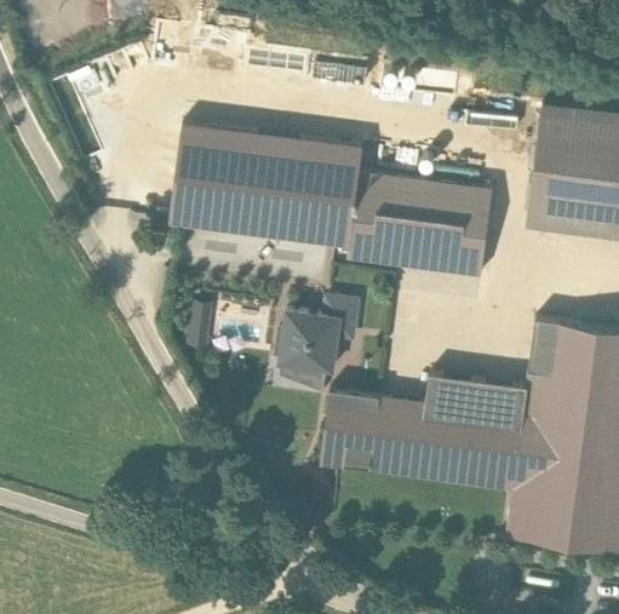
[(618,114),(542,104),(525,229),(618,241),(618,114)]
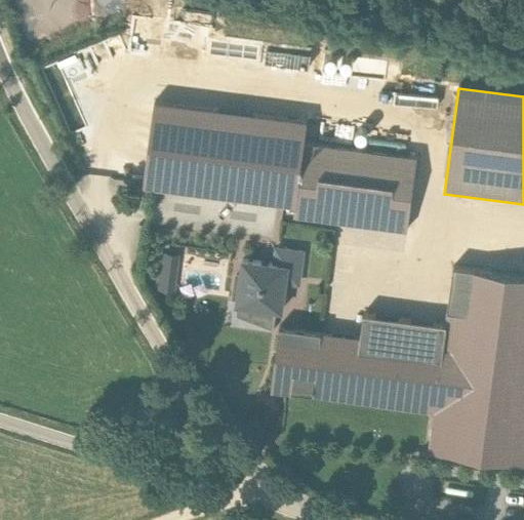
[(306,126),(154,106),(143,190),(294,208),(303,148),(306,126)]
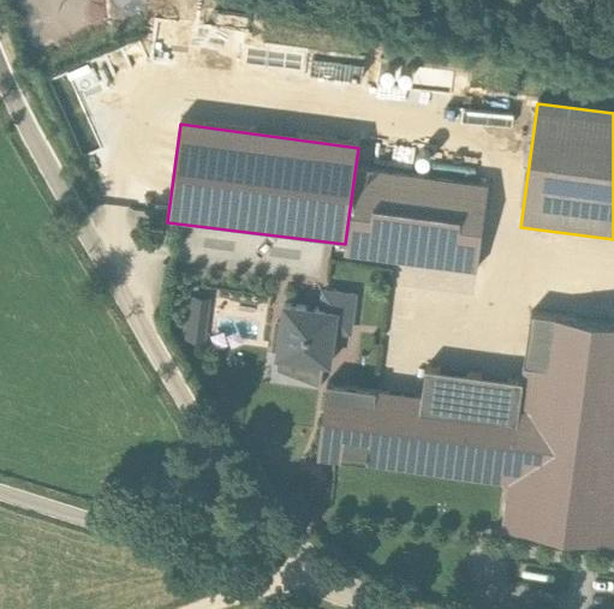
[(355,173),(345,244),(344,258),(476,275),(487,191),(355,173)]
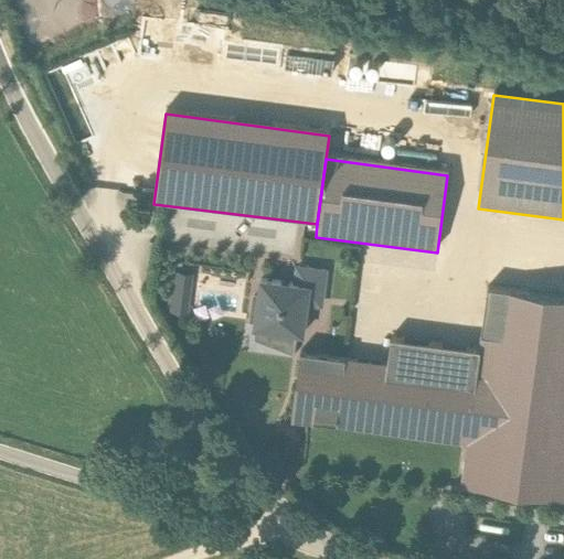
[(306,312),(322,314),(328,277),(296,272),(294,289),(261,285),(257,301),(254,301),(251,328),(255,328),(254,333),(270,335),(268,348),(294,357),(296,339),(302,340),(306,312)]
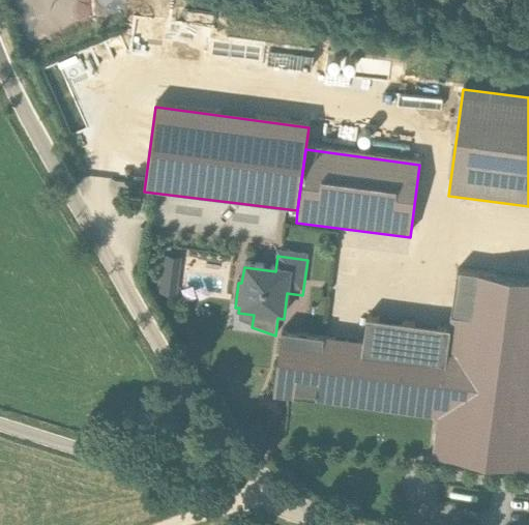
[(158,259),(153,296),(171,299),(176,261),(158,259)]
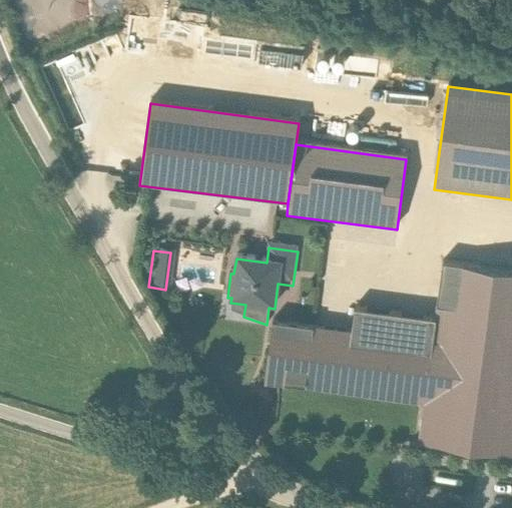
[(418,447),(511,460),(511,274),(442,265),(435,323),(355,312),(352,336),(273,324),(264,388),(423,410),(418,447)]
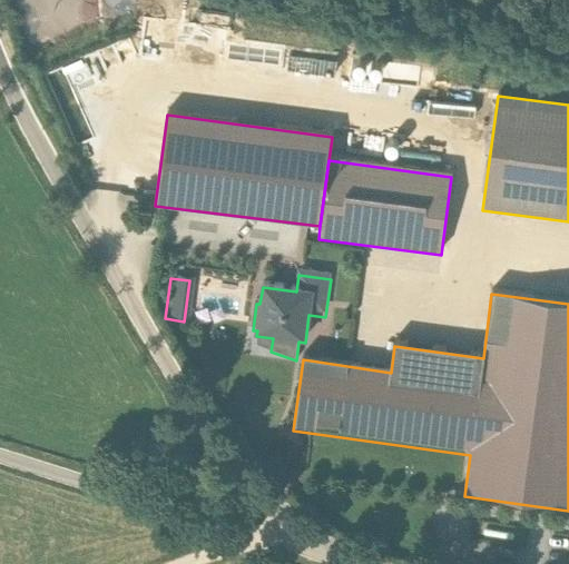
[(346,352),(327,349),(326,362),(344,365),(346,352)]
